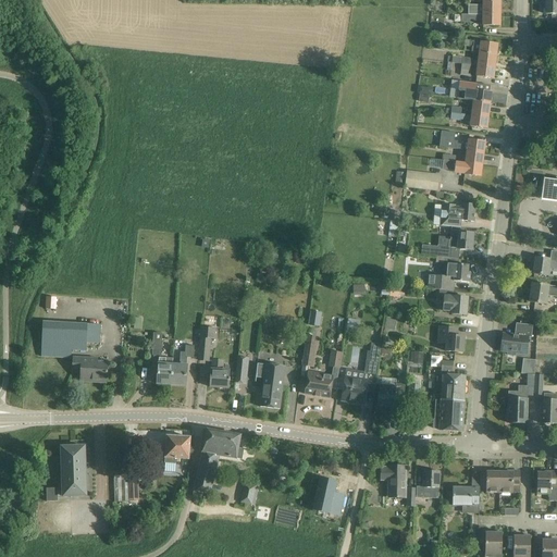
[(556,0),(545,0),(546,15),(556,14),(556,0)]
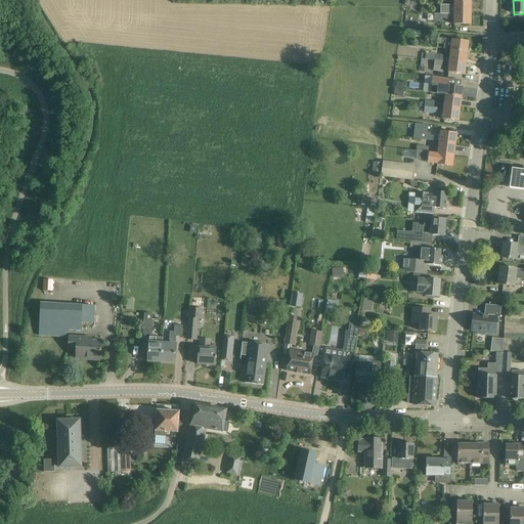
[(459,2),(455,2),(454,6),(441,5),(440,14),(471,15),(471,3),(459,2)]
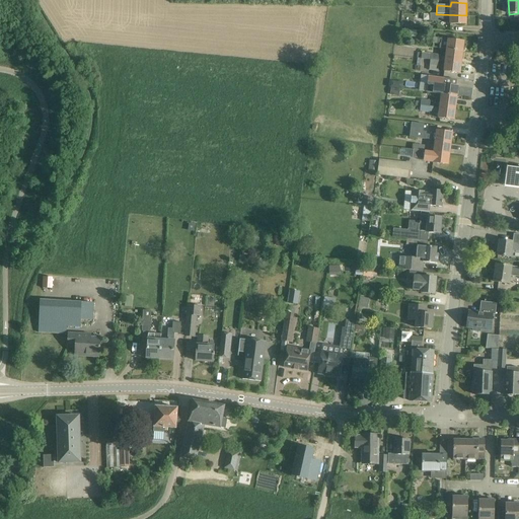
[(466,25),(466,15),(436,14),(430,14),(430,21),(438,21),(438,19),(446,19),(450,19),(450,24),(466,25)]
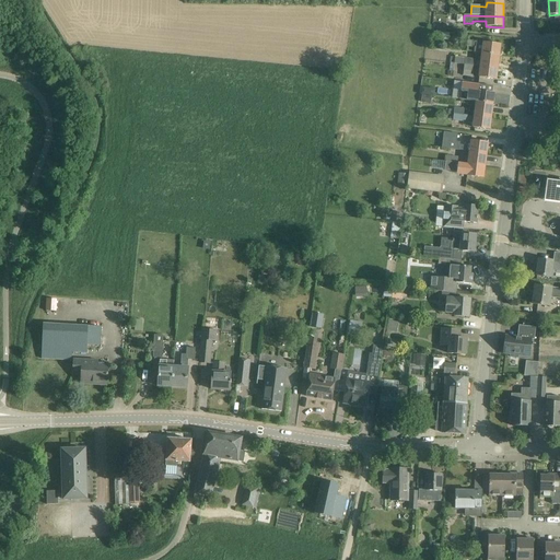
[(474,53),(482,54),(499,56),(501,46),(467,42),(467,47),(475,48),(474,53)]
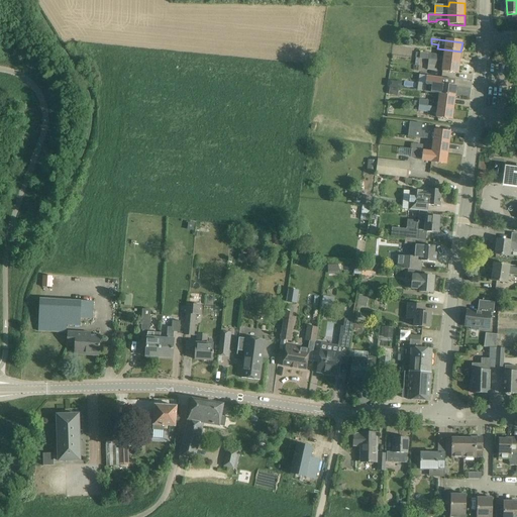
[(437,62),(444,62),(459,64),(460,52),(445,49),(444,58),(438,57),(438,56),(420,53),(420,54),(416,53),(415,59),(428,60),(437,62)]
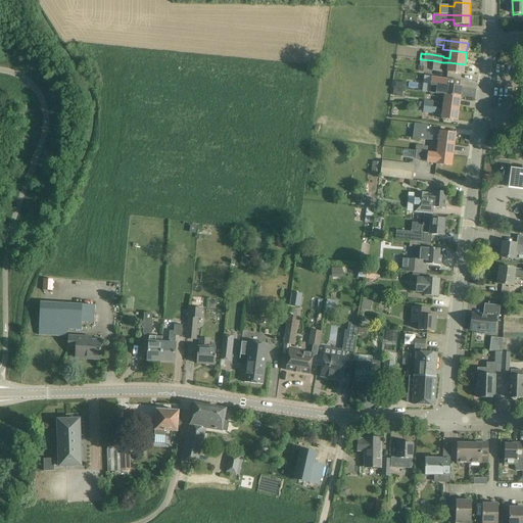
[(465,64),(449,62),(447,74),(464,75),(465,64)]
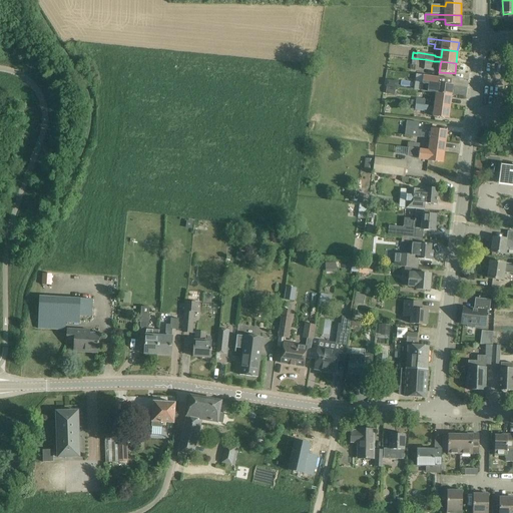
[(424,76),(422,91),(437,93),(437,94),(452,96),(453,87),(450,87),(438,85),(439,78),(424,76)]
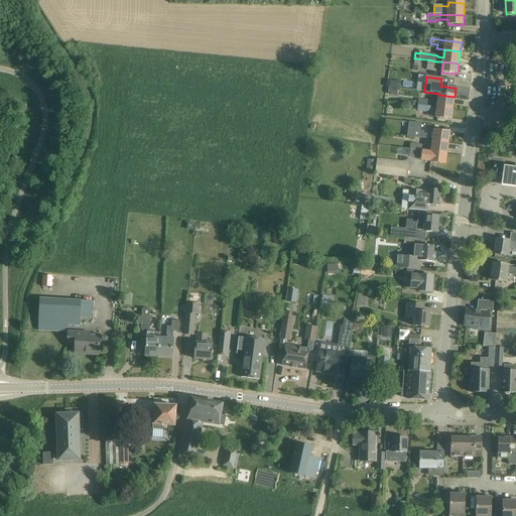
[(397,97),(398,89),(389,88),(388,96),(397,97)]
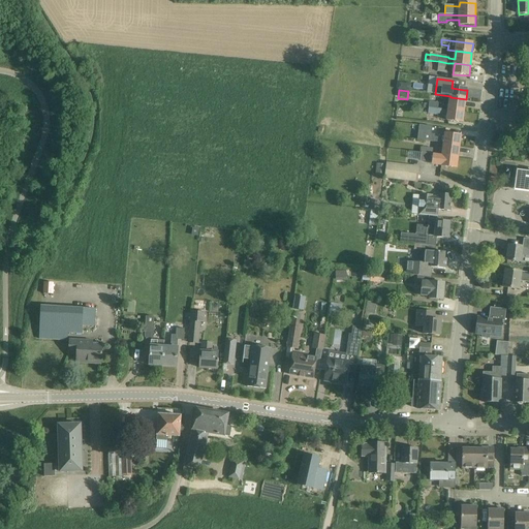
[(450,97),(448,110),(464,112),(466,100),(466,99),(450,97)]
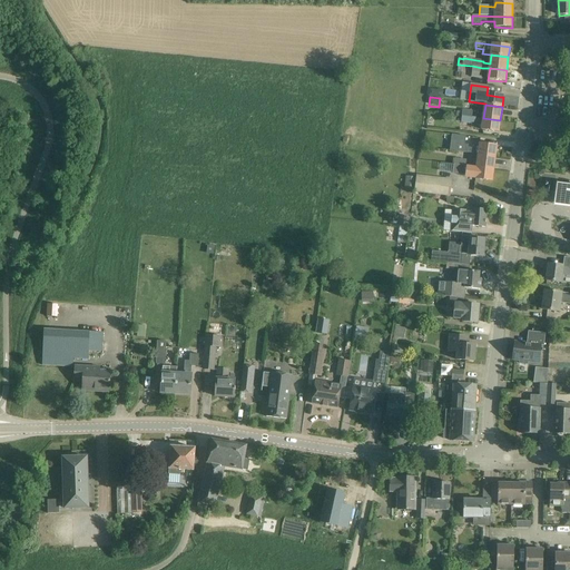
[(462,116),(461,123),(472,124),(482,125),(482,130),(499,131),(500,120),(483,118),(472,117),(462,116)]
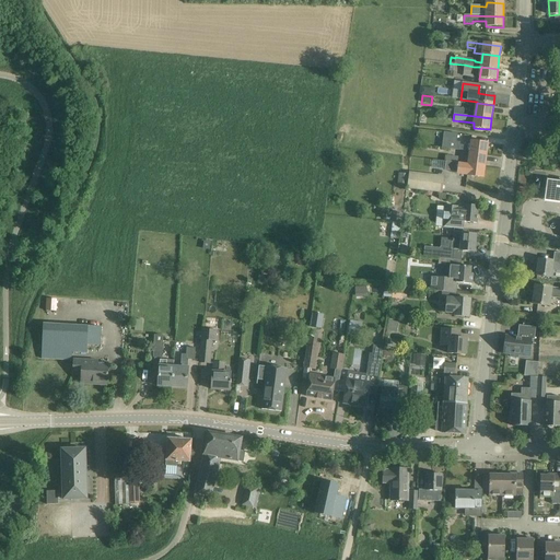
[(470,152),(487,154),(489,144),(471,142),(471,143),(467,143),(466,147),(461,146),(461,142),(457,142),(458,133),(444,132),(442,148),(470,152)]
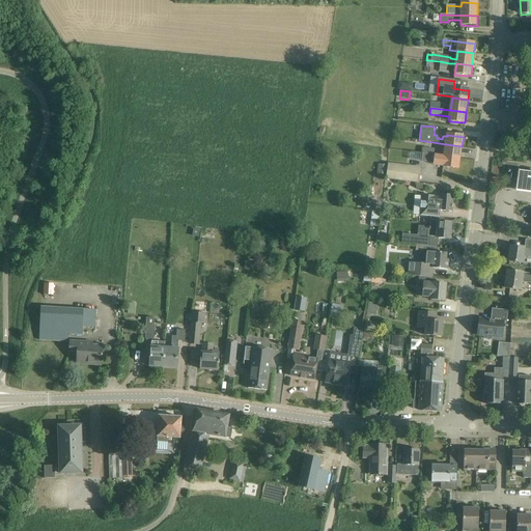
[(446,144),(444,156),(460,158),(462,146),(446,144)]
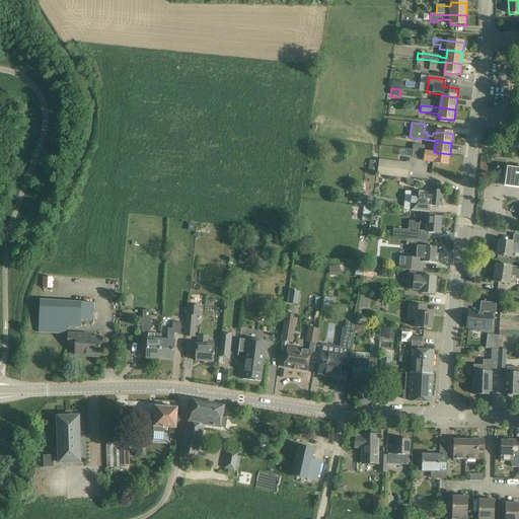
[(450,154),(434,152),(425,151),(414,150),(413,157),(423,158),(422,159),(433,161),(433,163),(449,165),(450,154)]
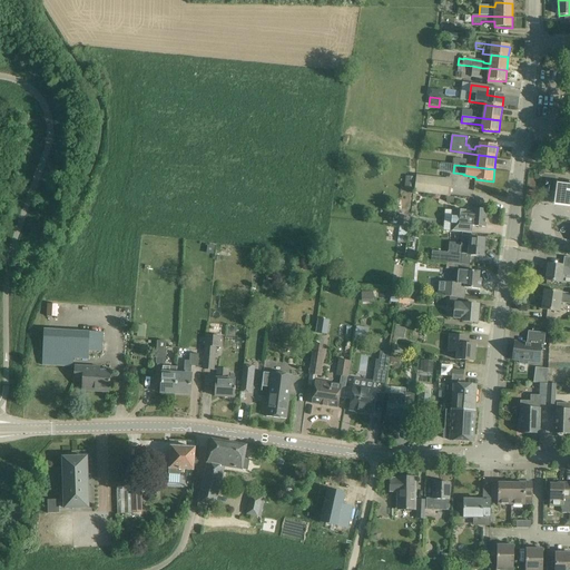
[(414,189),(415,177),(405,177),(404,188),(414,189)]
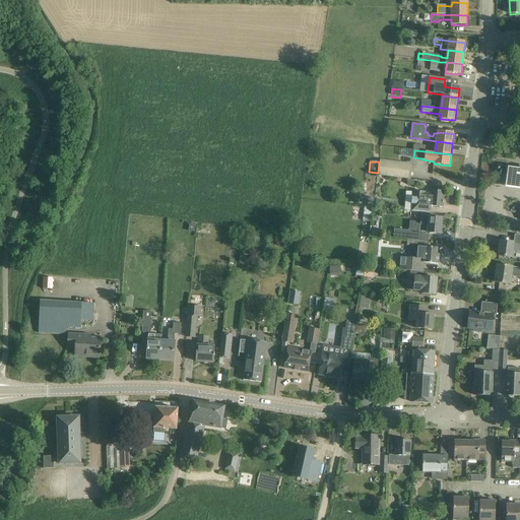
[(401,164),(380,161),(378,176),(400,178),(401,164)]
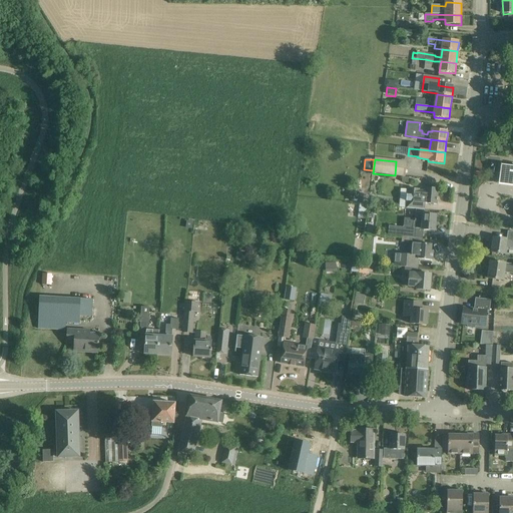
[(512,168),(501,167),(499,183),(512,185),(512,168)]
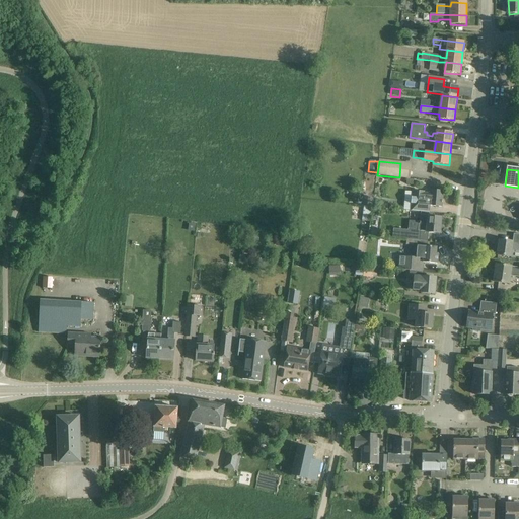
[(421,212),(429,213),(429,206),(430,206),(430,207),(442,208),(443,192),(430,191),(430,194),(425,193),(425,192),(412,191),(410,211),(421,212)]
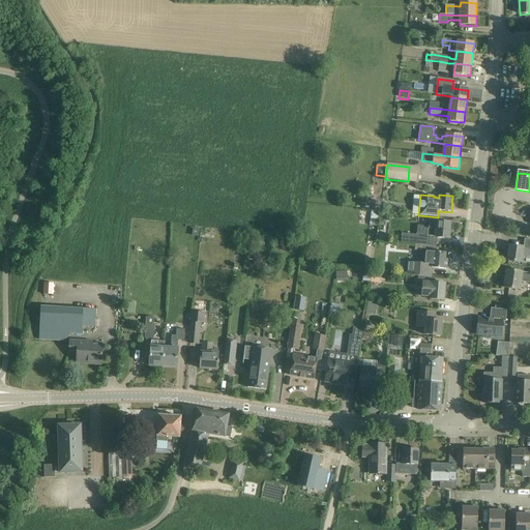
[(372,210),(372,212),(380,212),(380,211),(381,202),(370,201),(369,210),(372,210)]
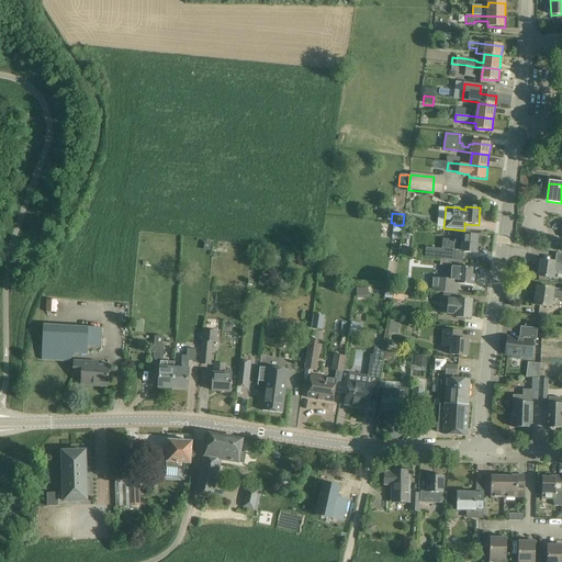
[(425,258),(448,260),(461,261),(462,253),(476,254),(478,235),(464,234),(464,231),(456,229),(454,240),(442,239),(441,249),(426,248),(425,258)]
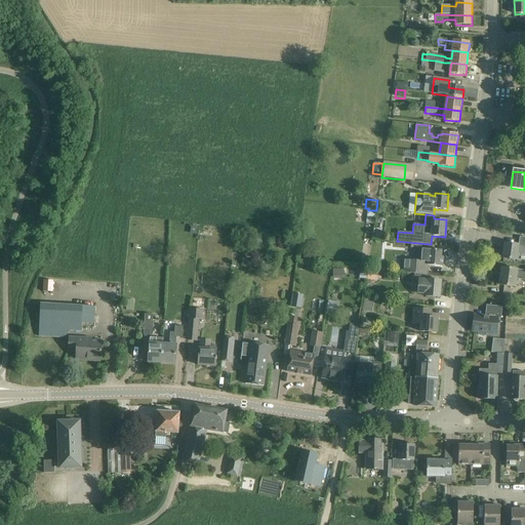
[(506,244),(503,259),(517,261),(518,254),(524,255),(524,238),(520,238),(519,246),(506,244)]
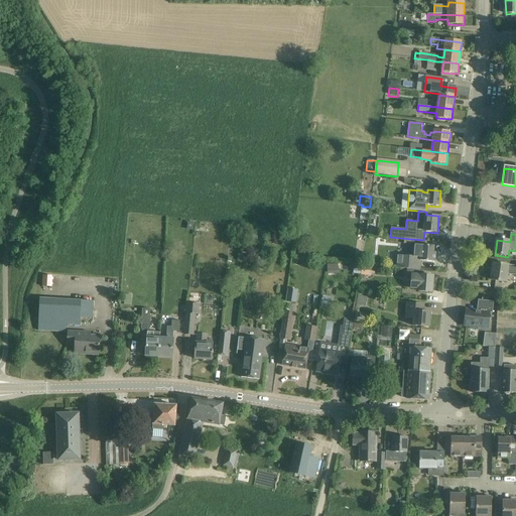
[(406,269),(420,270),(421,262),(435,263),(435,253),(433,253),(434,246),(424,245),(425,241),(423,240),(411,239),(411,245),(415,245),(414,258),(398,256),(397,268),(406,269)]
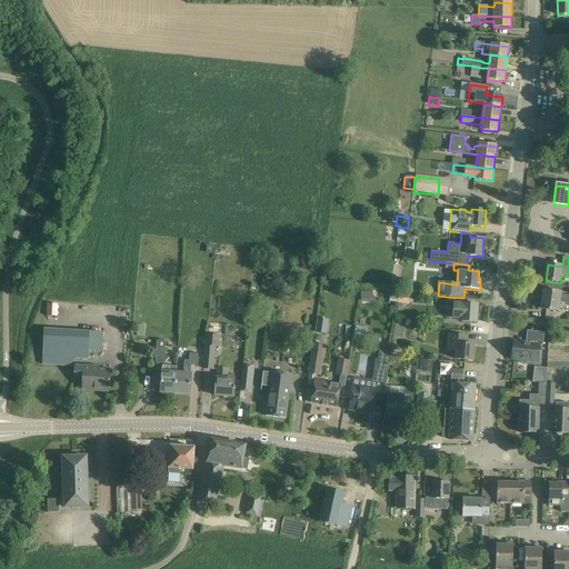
[(83,291),(83,303),(107,303),(107,292),(83,291)]
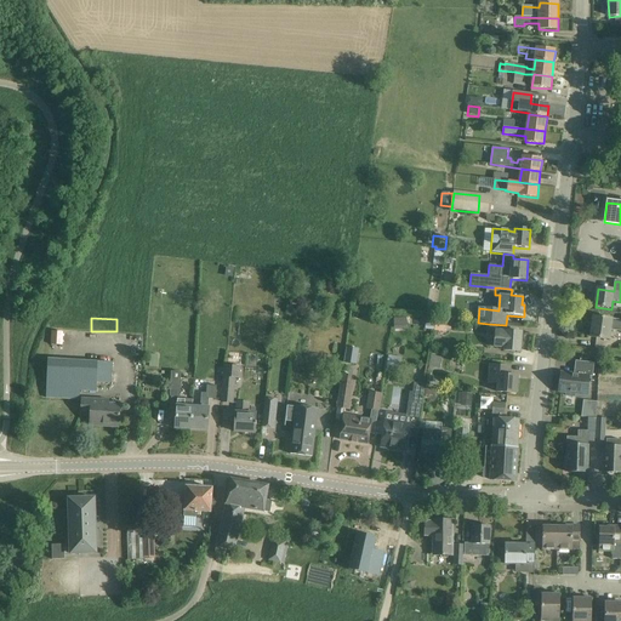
[(393,330),(406,330),(406,318),(393,318),(393,330)]
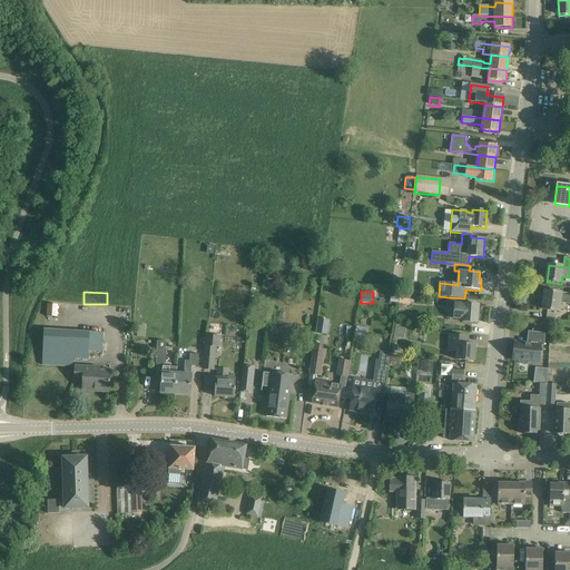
[(392,292),(391,302),(399,303),(400,292),(392,292)]
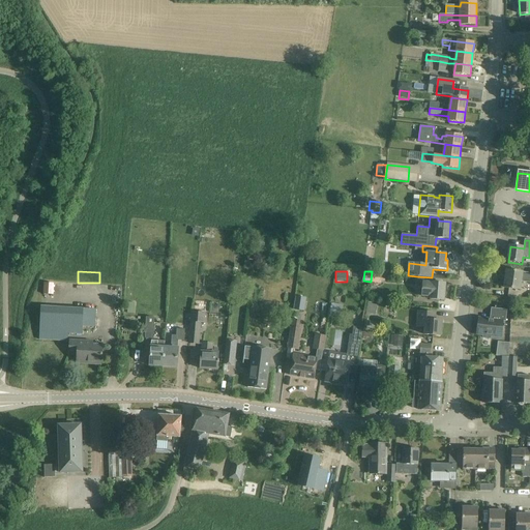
[(529,274),(523,274),(523,273),(507,271),(504,289),(520,291),(521,282),(529,283),(529,274)]
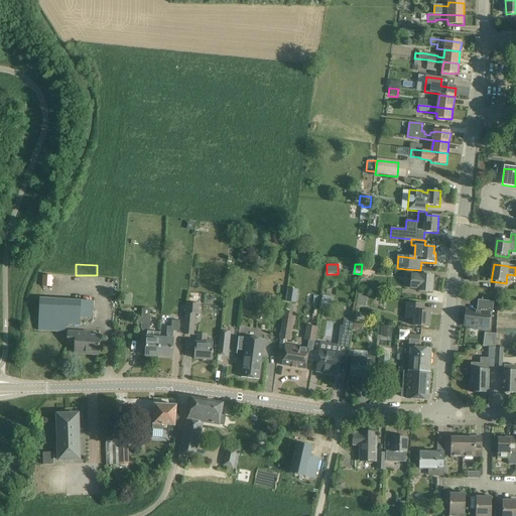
[(433,277),(420,276),(420,270),(406,269),(406,275),(411,275),(410,289),(419,290),(419,292),(432,293),(433,277)]
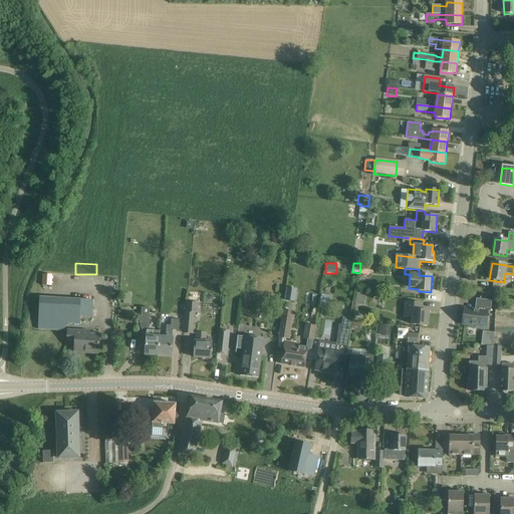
[(295,302),(297,289),(286,288),(284,300),(295,302)]
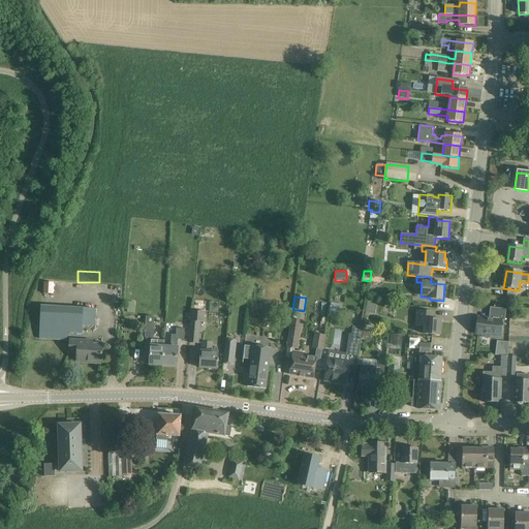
[(374,315),(377,305),(368,303),(365,313),(374,315)]
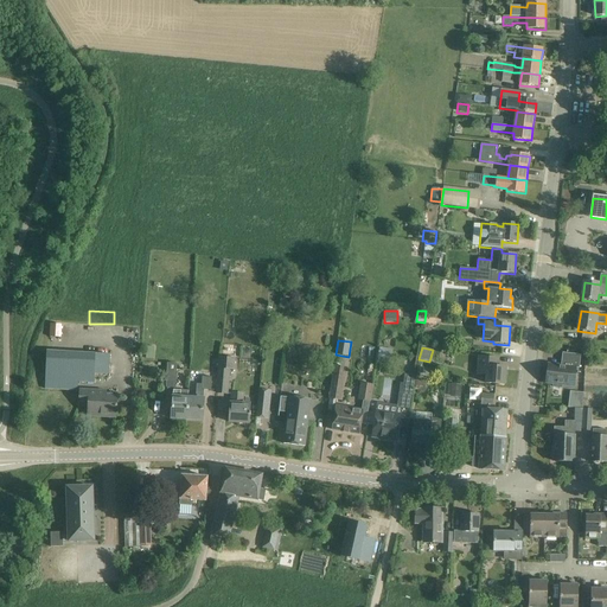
[(48,351),(45,381),(45,390),(77,391),(77,383),(94,383),(94,375),(108,376),(109,355),(95,353),(48,351)]
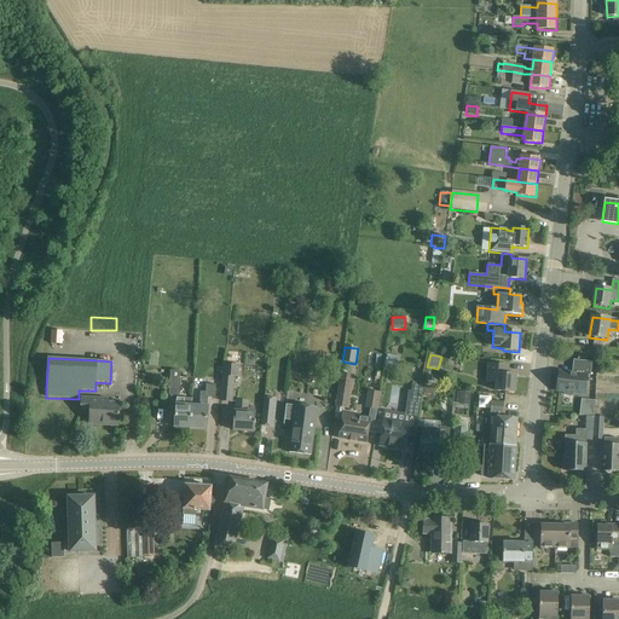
[(591,377),(593,363),(574,362),(573,374),(560,372),(557,392),(565,393),(565,395),(573,397),(574,394),(585,395),(588,376),(591,377)]
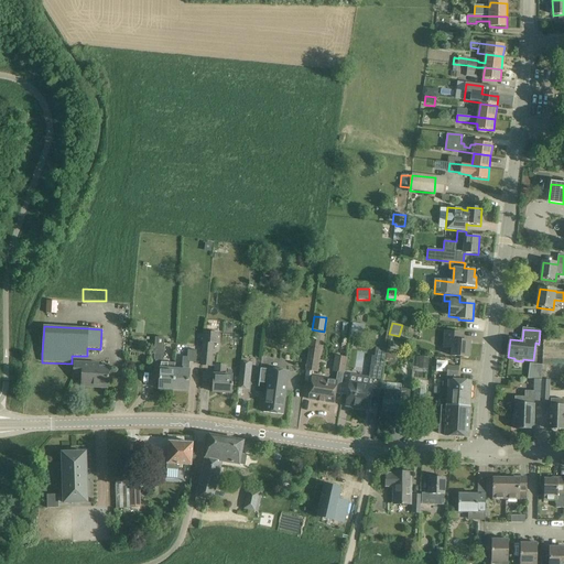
[(218,333),(203,332),(201,366),(212,367),(214,343),(217,343),(218,333)]
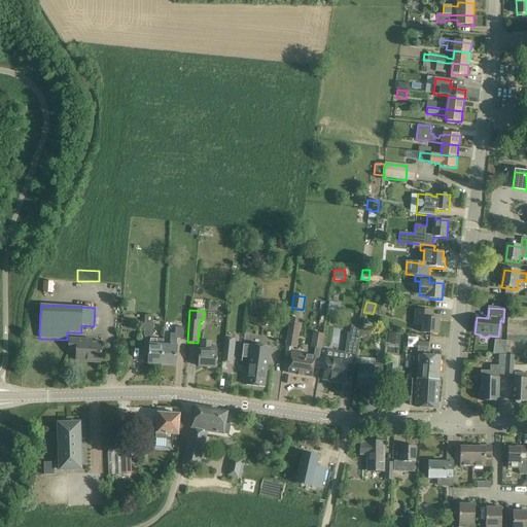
[(438,336),(441,319),(433,319),(433,311),(415,310),(414,325),(422,326),(421,334),(438,336)]
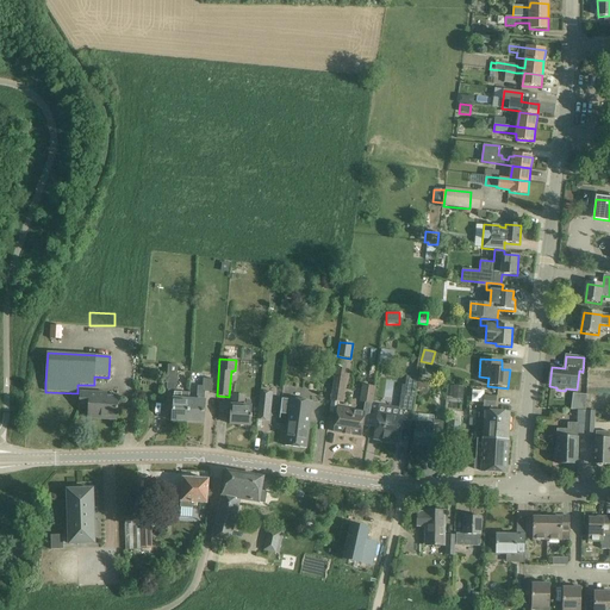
[(176,391),(178,366),(168,365),(167,390),(176,391)]
